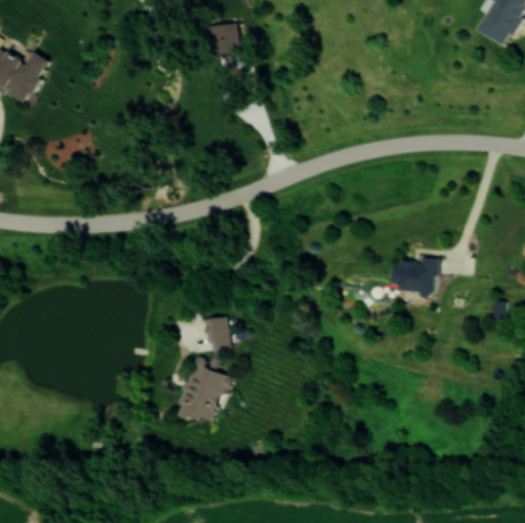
[(524,0),(497,0),(479,33),(505,48),(524,12),(524,0)]
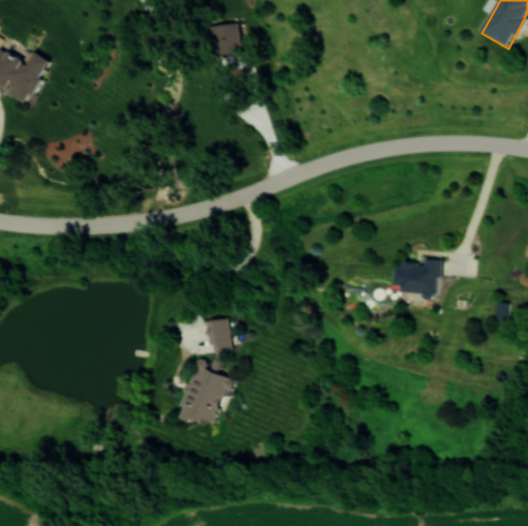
[(210,26),(213,58),(245,54),(241,23),(210,26)]
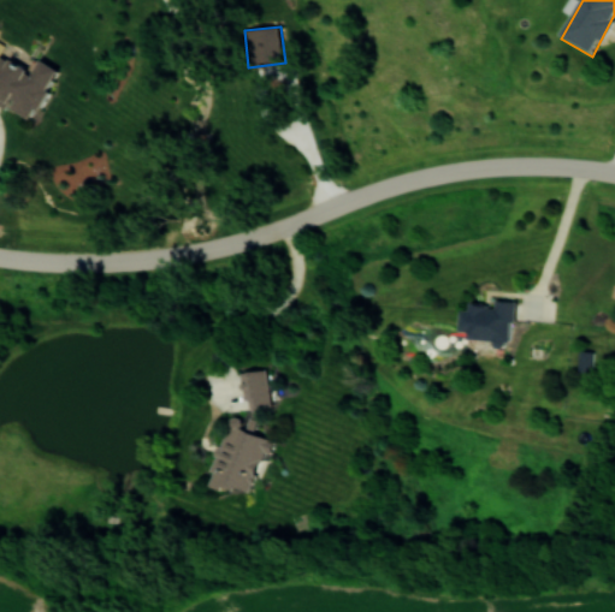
[(513,343),(515,303),(496,302),(496,308),(460,306),(459,340),(513,343)]
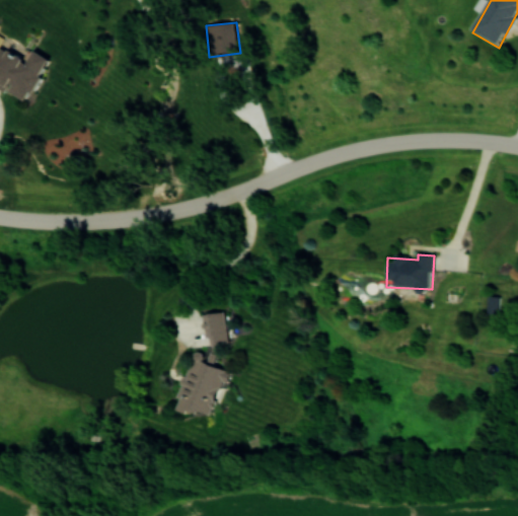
[(488,314),(498,315),(499,299),(489,298),(488,314)]
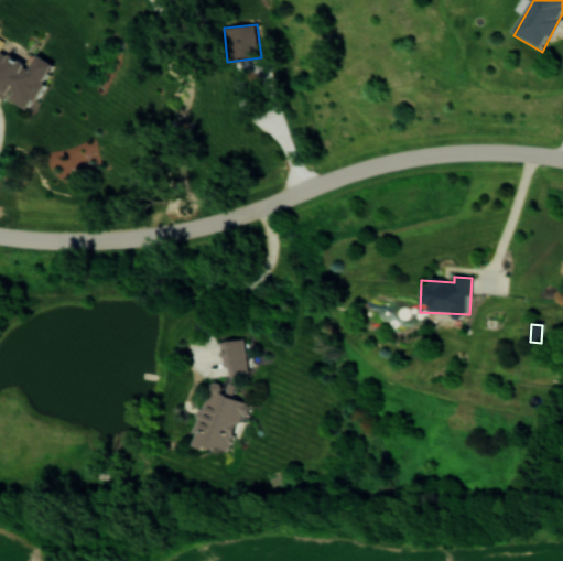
[(248,342),(225,342),(225,376),(248,376),(248,342)]
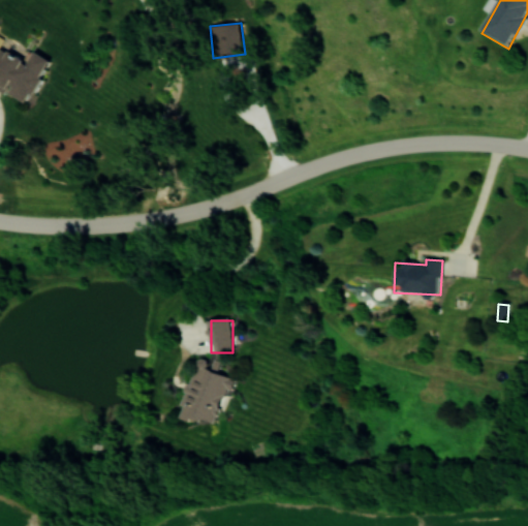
[(236,381),(208,370),(210,364),(200,360),(179,415),(216,430),(236,381)]
